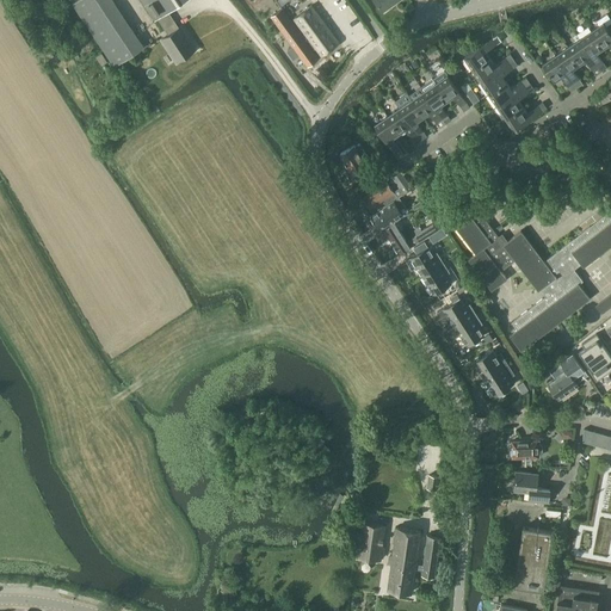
[(78,0),(73,4),(96,36),(116,67),(129,59),(146,47),(115,0),(78,0)]
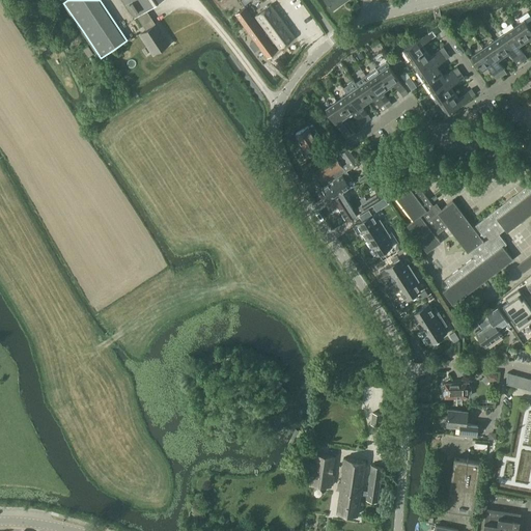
[(142,34),(152,50),(155,53),(171,43),(159,23),(157,24),(147,10),(162,0),(123,0),(136,18),(138,16),(147,30),(142,34)]
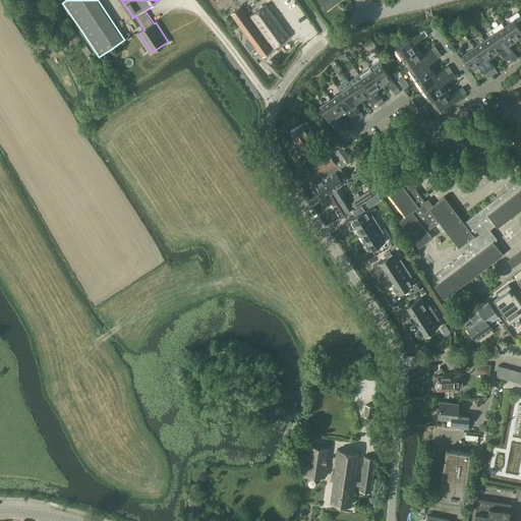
[(240,7),(231,13),(250,39),(245,43),(250,51),(255,47),(262,56),(271,49),(267,44),(270,42),(274,47),(288,37),(266,4),(250,15),(264,34),(262,36),(240,7)]
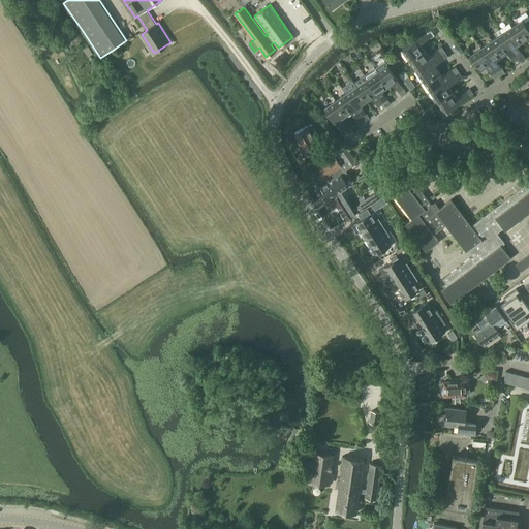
[(520,21),(512,25),(523,40),(528,37),(528,27),(525,22),(528,19),(528,17),(526,11),(517,18),(520,21)]
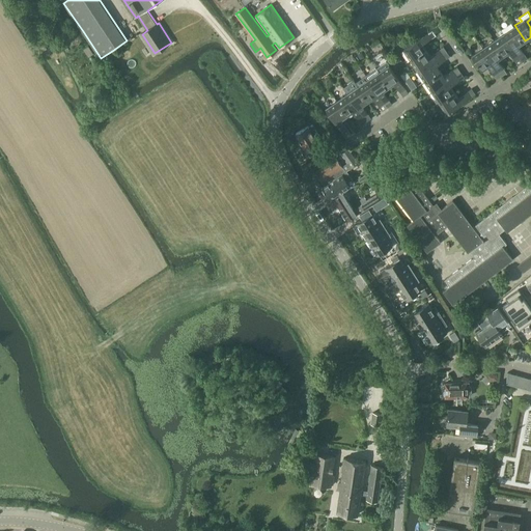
[(514,25),(503,32),(523,61),(528,57),(523,50),(520,45),(525,40),(514,25)]
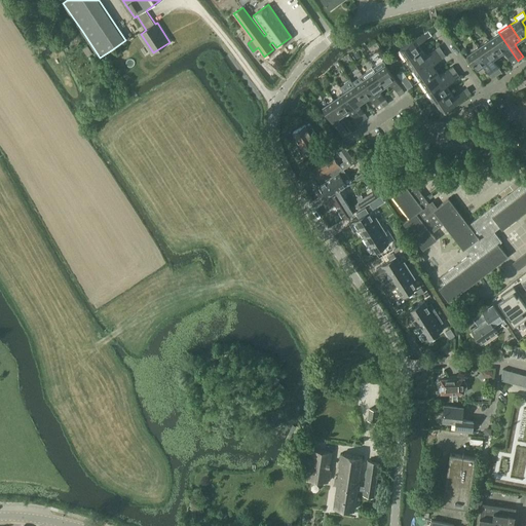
[(402,49),(408,59),(422,48),(419,43),(433,34),(428,29),(401,47),(402,49)]
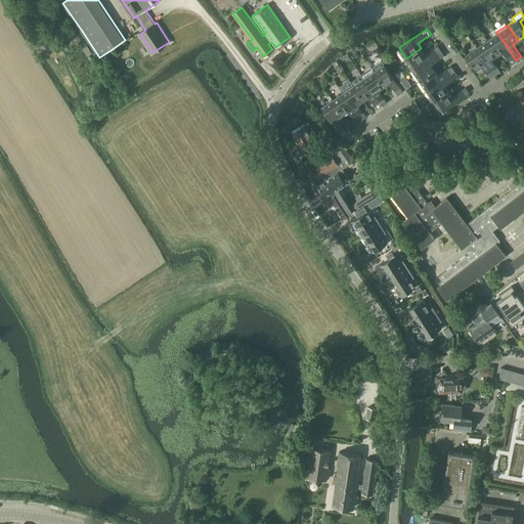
[(496,32),(486,39),(496,54),(503,51),(511,63),(516,60),(496,32)]
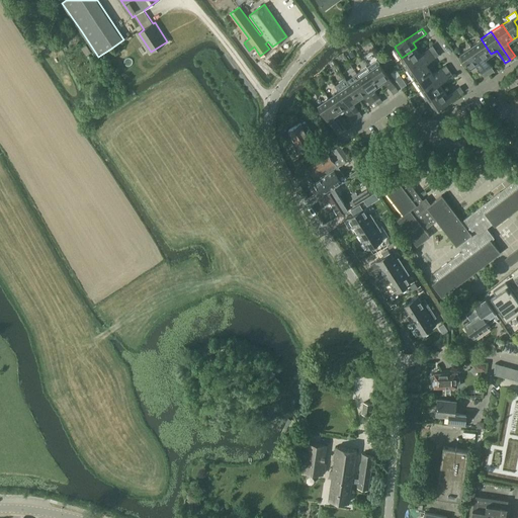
[(481,38),(470,46),(489,74),(494,70),(486,57),(491,54),(481,38)]
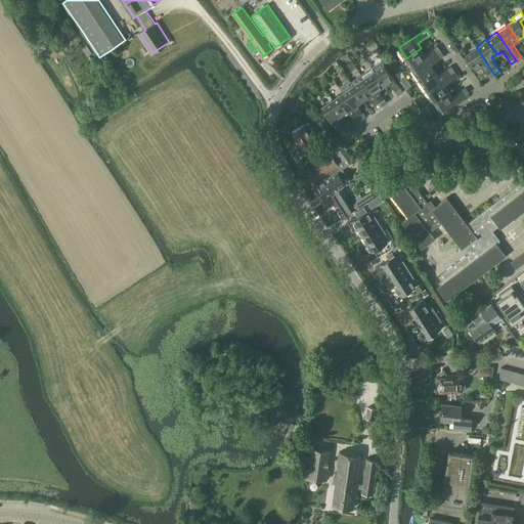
[(88,45),(83,48),(88,56),(93,53),(88,45)]
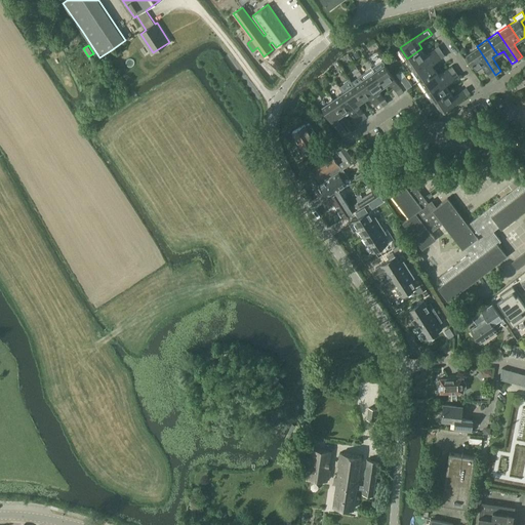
[(407,58),(414,69),(442,50),(442,49),(439,45),(426,54),(421,48),(407,58)]
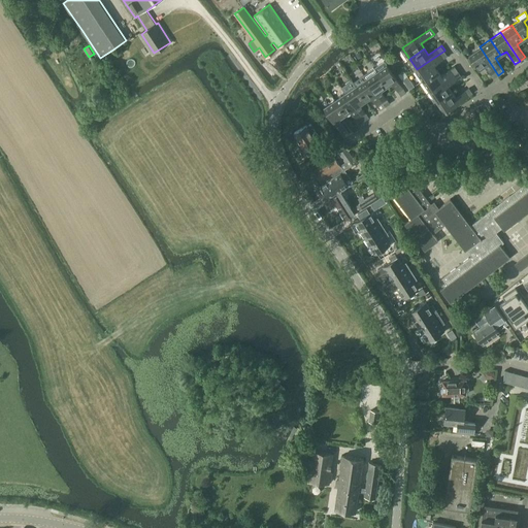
[(498,75),(480,46),(473,50),(468,54),(480,69),(486,65),(494,77),(498,75)]
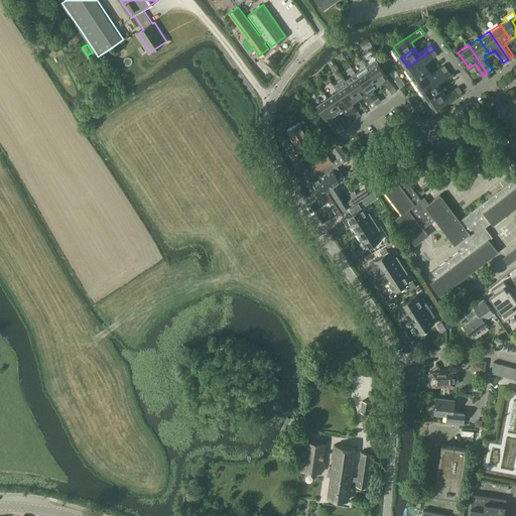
[(407,68),(414,78),(428,69),(424,62),(437,54),(434,49),(407,68)]
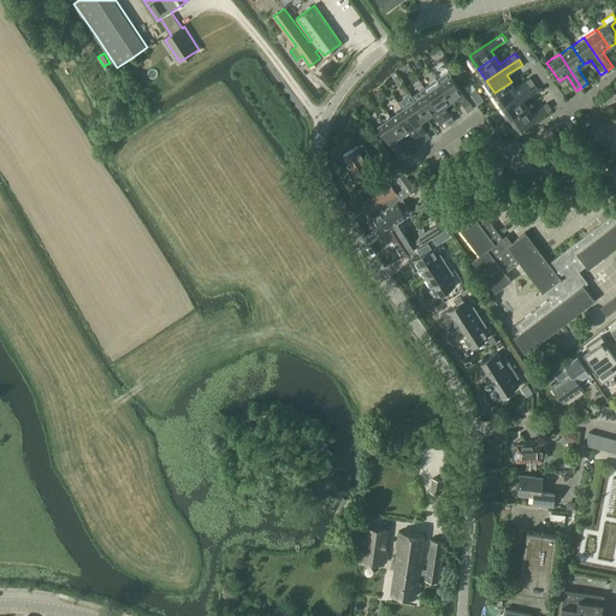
[(462,65),(455,70),(461,77),(467,73),(462,65)]
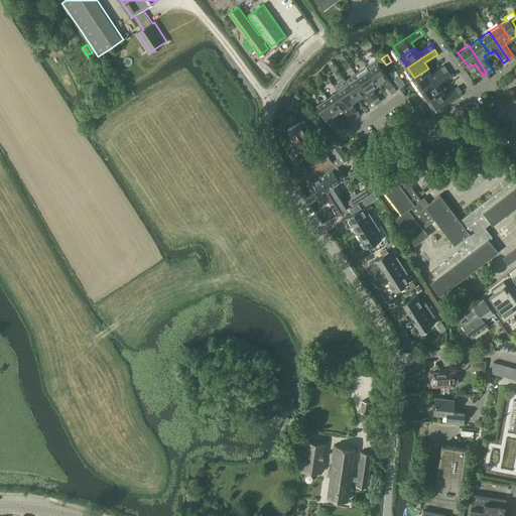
[(378,62),(368,70),(378,84),(383,81),(392,94),(397,90),(378,62)]
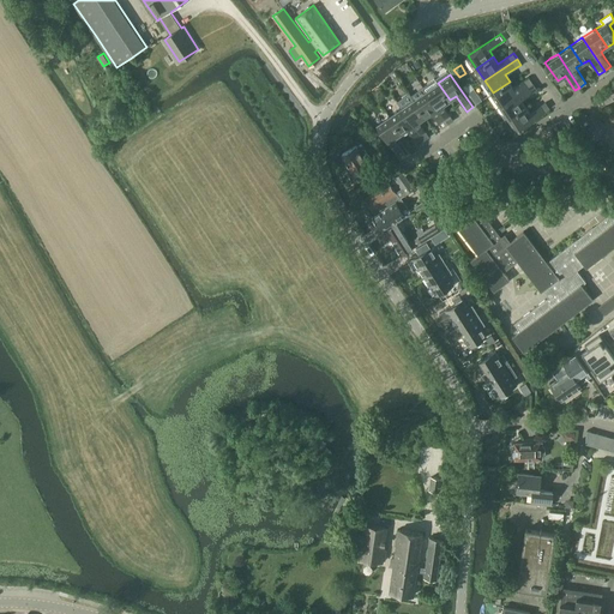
[(493,92),(501,106),(533,83),(529,77),(513,88),(510,82),(493,92)]
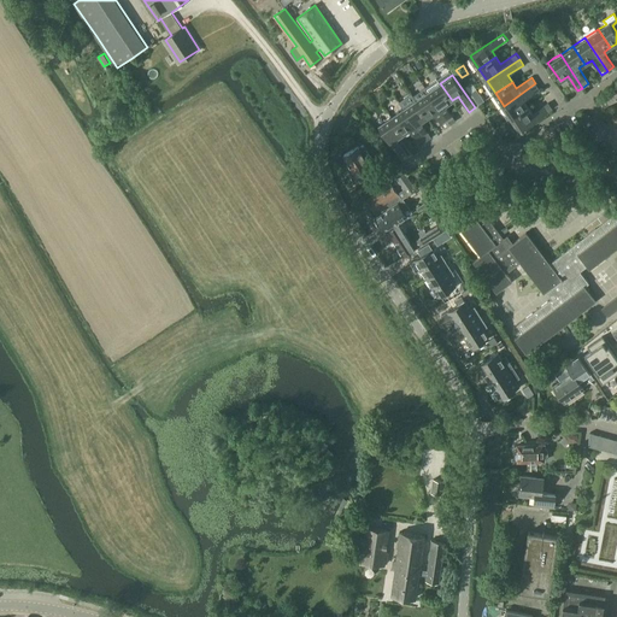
[(451,124),(456,121),(446,105),(452,100),(440,83),(438,80),(425,87),(425,88),(451,124)]
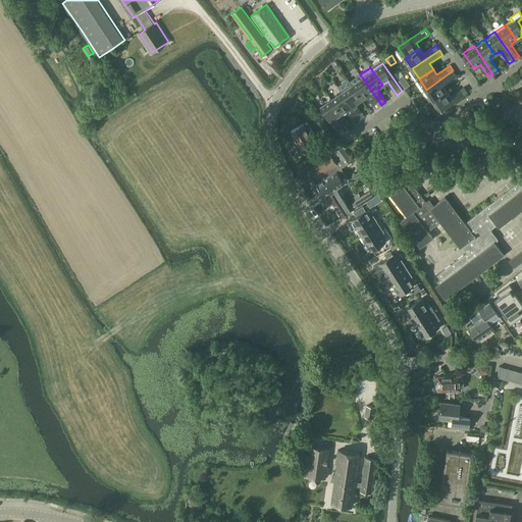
[(426,90),(432,100),(447,90),(444,85),(457,75),(453,70),(426,90)]
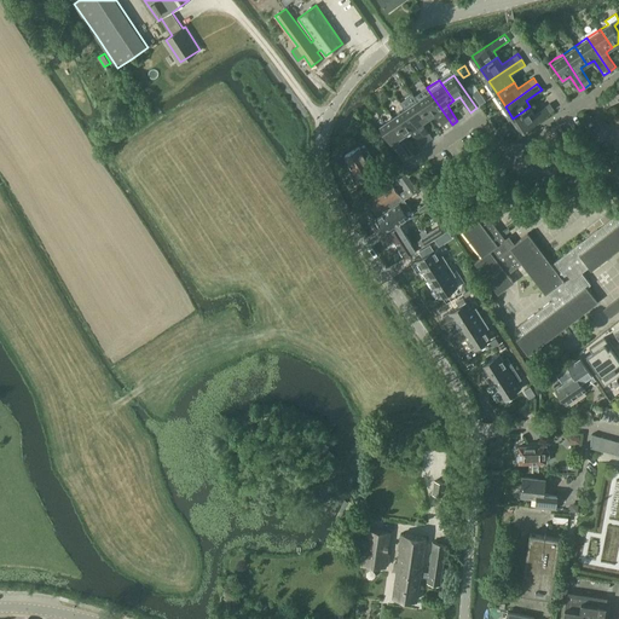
[(429,117),(435,114),(445,128),(452,125),(427,88),(415,97),(417,99),(429,117)]
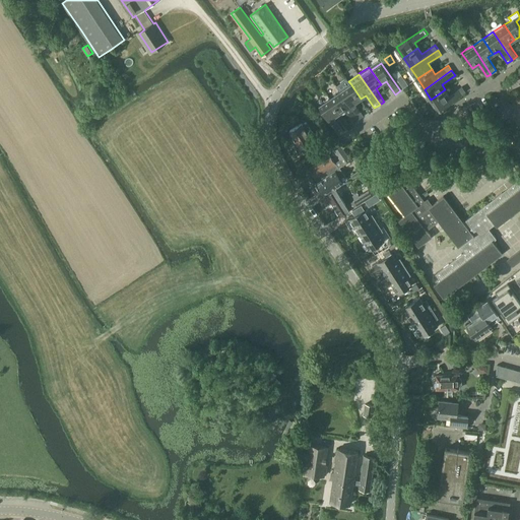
[(519,82),(519,75),(507,84),(510,89),(519,82)]
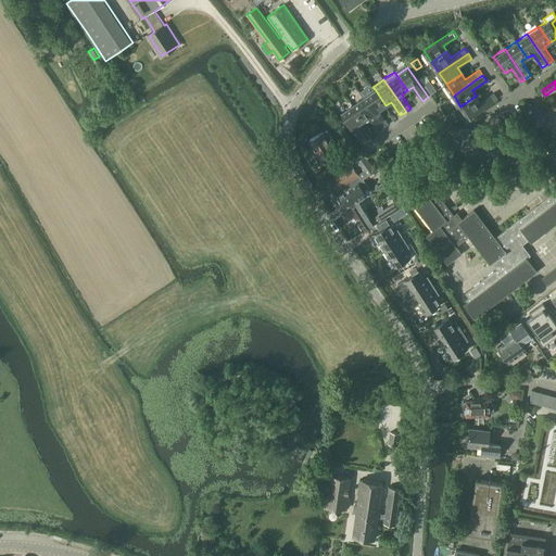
[(375,89),(364,97),(383,127),(389,124),(379,110),(386,105),(375,89)]
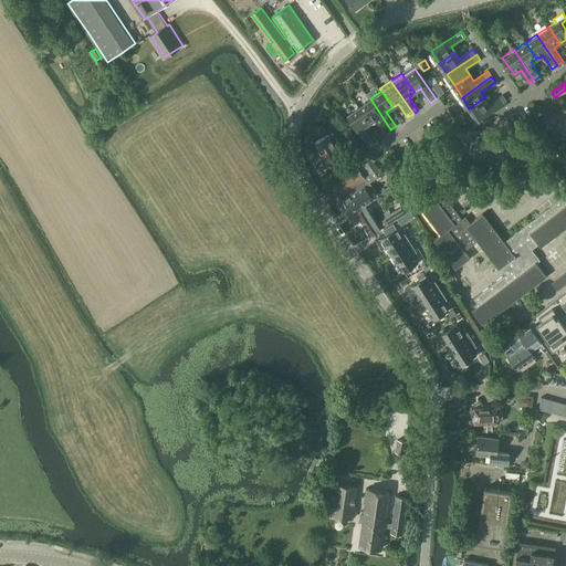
[(484,97),(469,108),(477,119),(506,100),(503,94),(489,103),(484,97)]
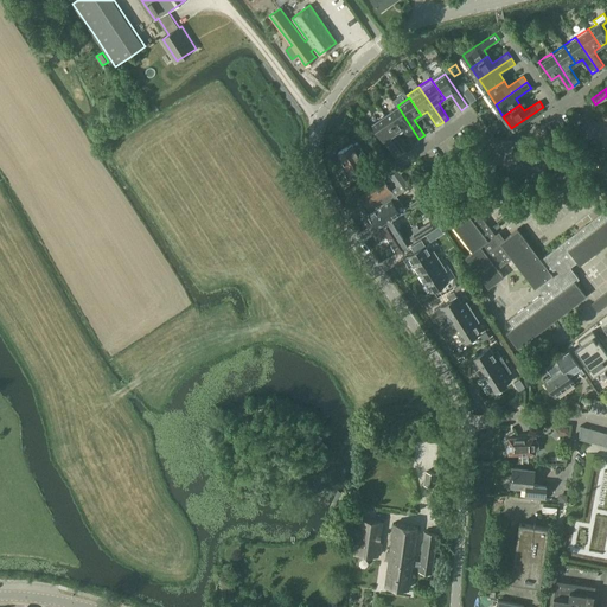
[(397,106),(385,114),(397,132),(403,127),(413,142),(419,139),(397,106)]
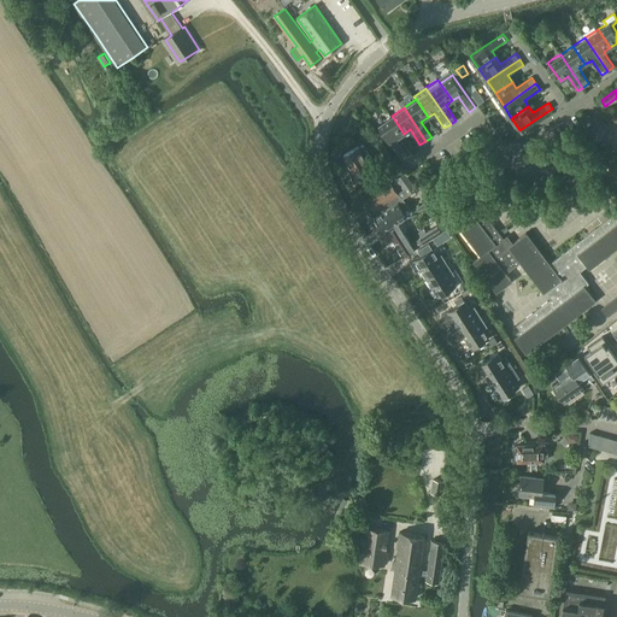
[(404,134),(392,116),(378,124),(401,158),(407,153),(397,139),(404,134)]
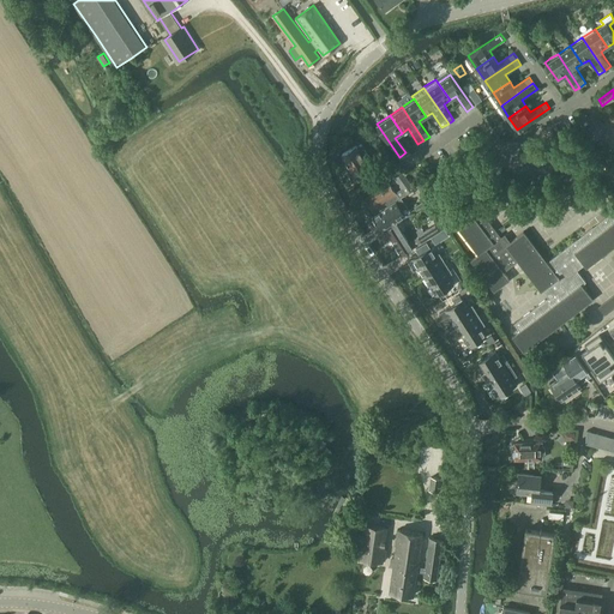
[(342,154),(359,180),(366,175),(373,172),(365,160),(369,157),(361,144),(356,146),(356,145),(342,154)]
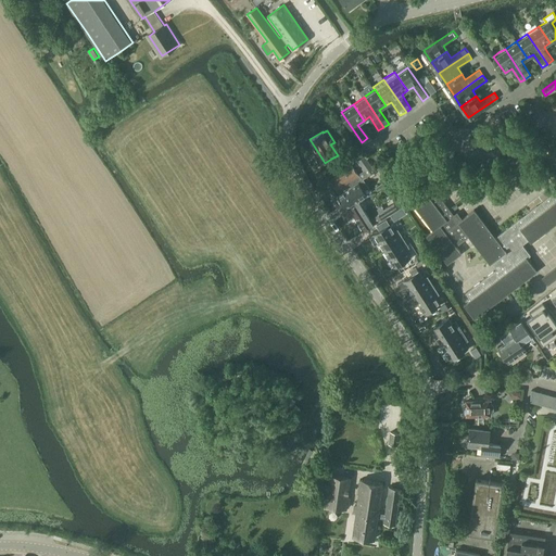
[(357,161),(363,171),(366,175),(375,169),(365,155),(361,149),(358,151),(363,158),(357,161)]
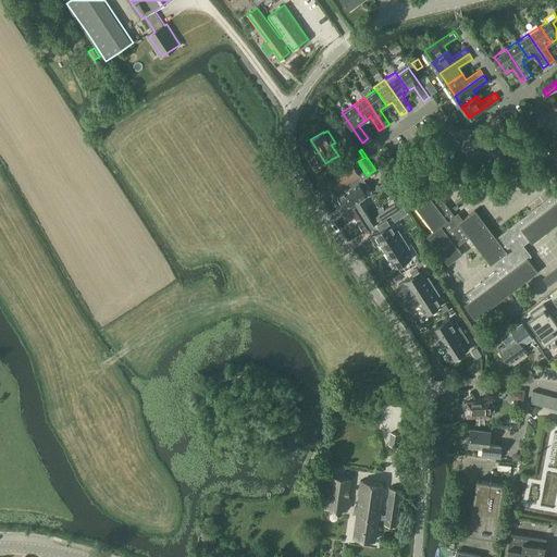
[(338,189),(342,194),(357,183),(363,177),(367,175),(363,171),(359,174),(353,165),(332,180),(338,189)]
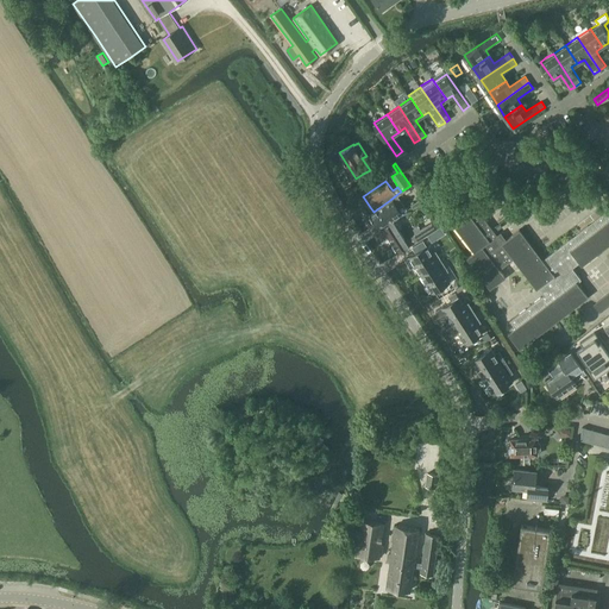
[(377,224),(381,230),(394,220),(393,218),(407,207),(397,194),(390,200),(374,212),(371,214),(371,215),(370,217),(375,224),(377,224)]
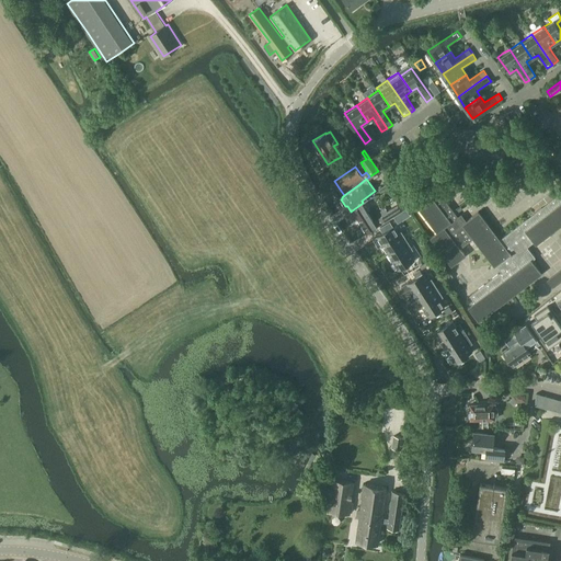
[(430,237),(451,265),(466,254),(460,248),(473,238),(500,272),(469,295),(474,301),(468,307),(479,321),(541,273),(531,260),(535,258),(527,247),(534,242),(536,244),(537,243),(560,225),(560,192),(500,239),(479,212),(467,220),(464,222),(442,195),(435,201),(430,193),(415,204),(436,232),(430,237)]
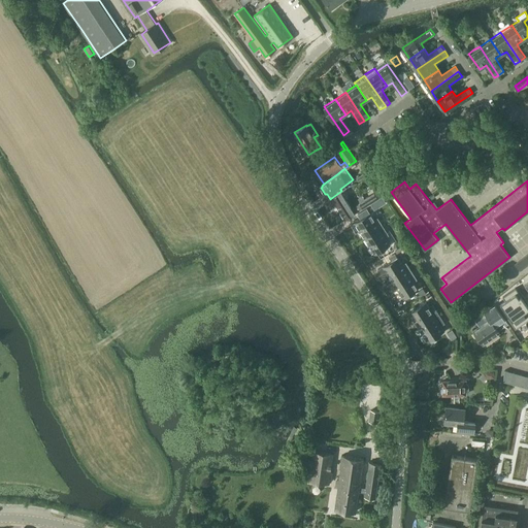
[(378,198),(374,192),(364,198),(365,200),(352,208),(345,199),(350,196),(344,189),(341,191),(330,199),(334,205),(336,204),(345,219),(371,202),(377,199),(378,198)]
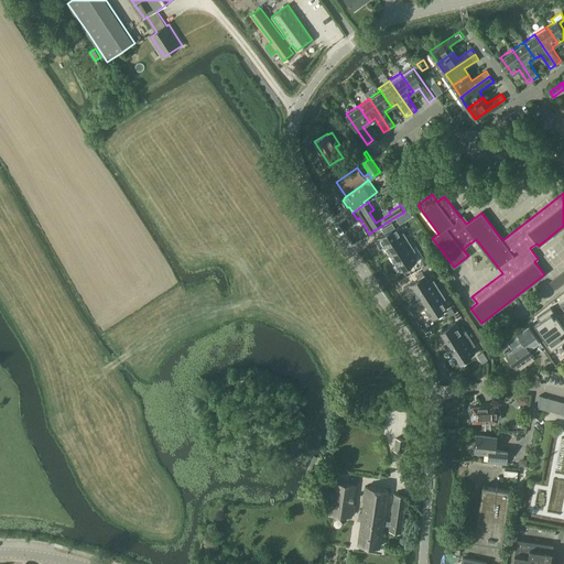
[(387,232),(375,240),(380,249),(384,246),(390,255),(410,242),(403,232),(400,235),(392,224),(384,229),(387,232)]
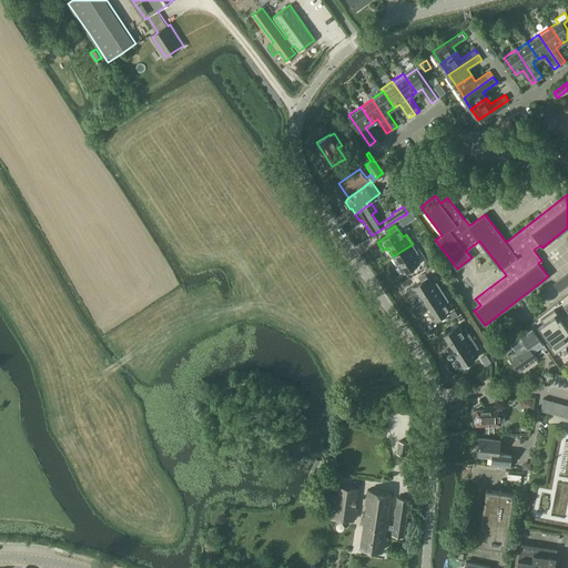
[(413,244),(393,256),(404,273),(419,263),(415,255),(418,253),(413,244)]
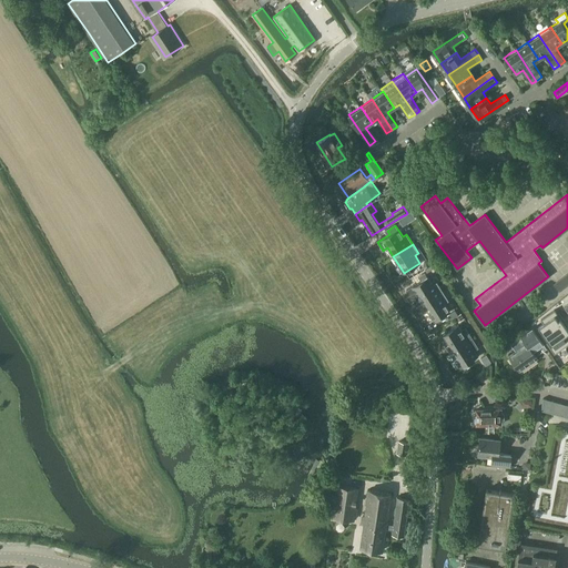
[(557,288),(559,292),(567,284),(567,272),(554,284),(557,288)]
